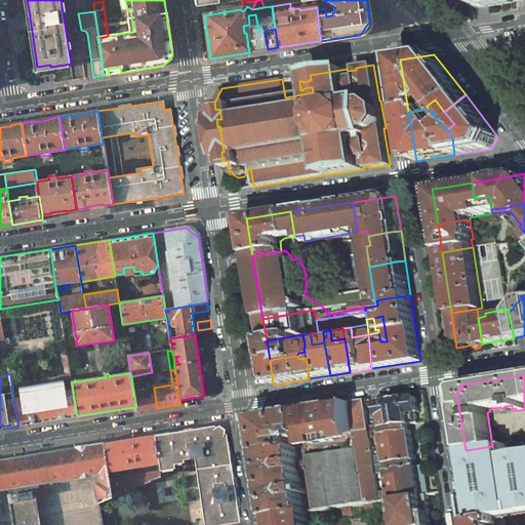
[(25,425),(70,417),(77,415),(73,391),(65,392),(64,386),(56,387),(56,389),(52,390),(51,386),(33,389),(33,393),(31,393),(32,397),(14,400),(18,426),(25,425)]
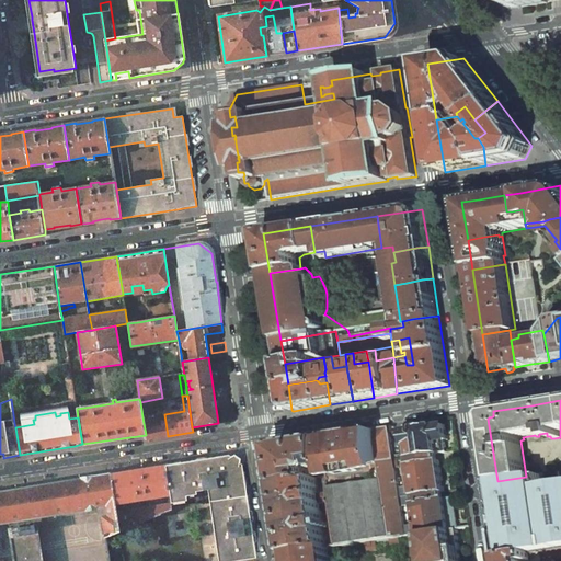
[(164,414),(142,418),(146,435),(147,439),(168,436),(164,414)]
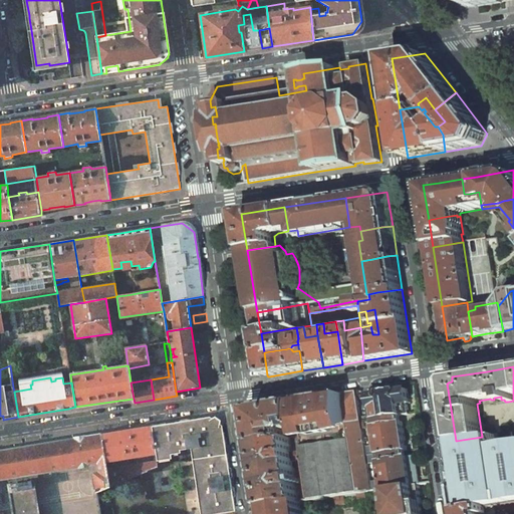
[(381,394),(371,396),(374,416),(375,420),(402,416),(411,414),(410,404),(411,403),(409,390),(400,391),(399,390),(383,392),(380,393),(381,394)]
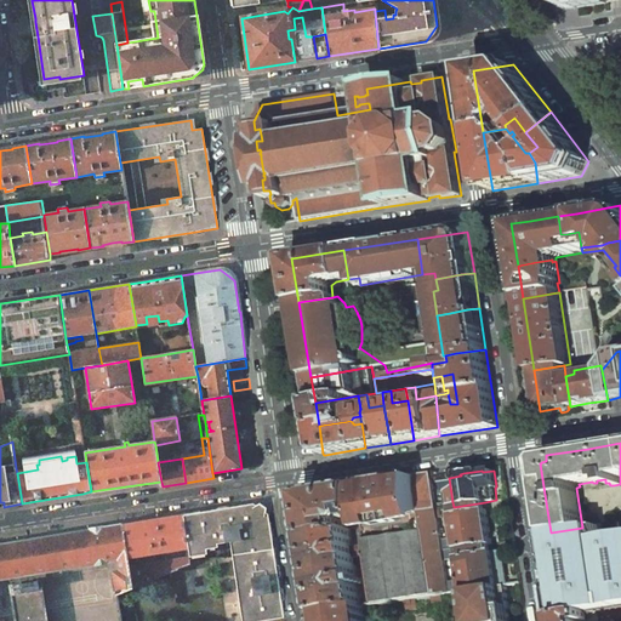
[(432,474),(417,477),(422,512),(437,510),(437,505),(432,474)]
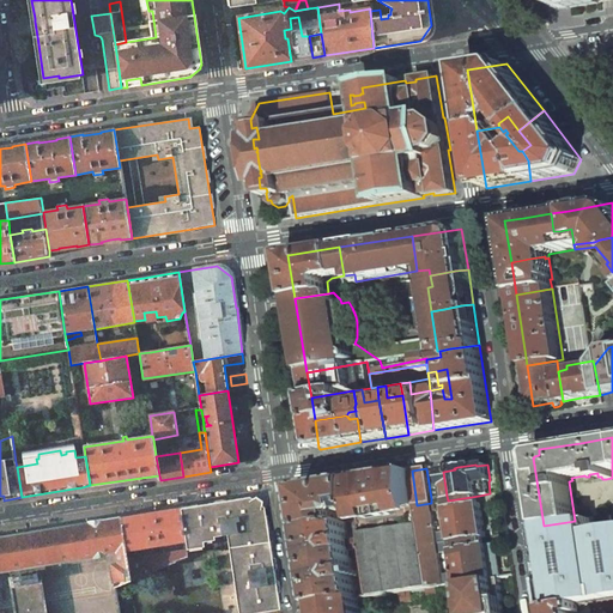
[(363,550),(364,559),(366,569),(368,578),(369,588),(370,598),(430,587),(417,505),(412,471),(365,478),(352,480),(358,514),(359,521),(362,539),(363,550)]
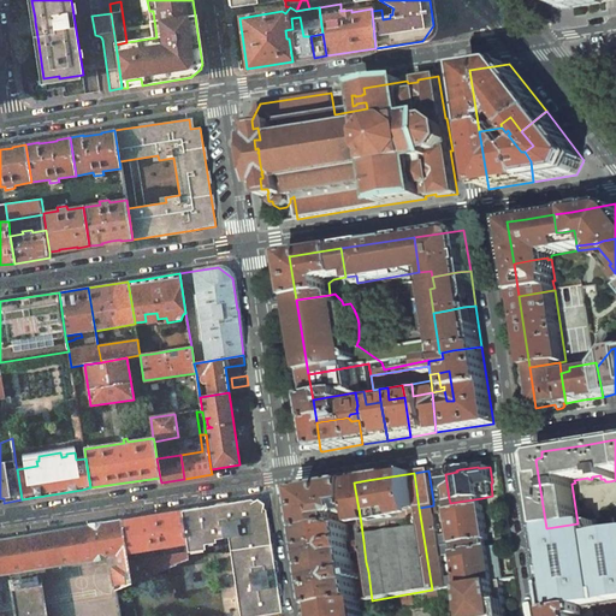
[(354,483),(301,491),(307,532),(344,527),(343,519),(347,516),(351,517),(360,516),(354,483)]
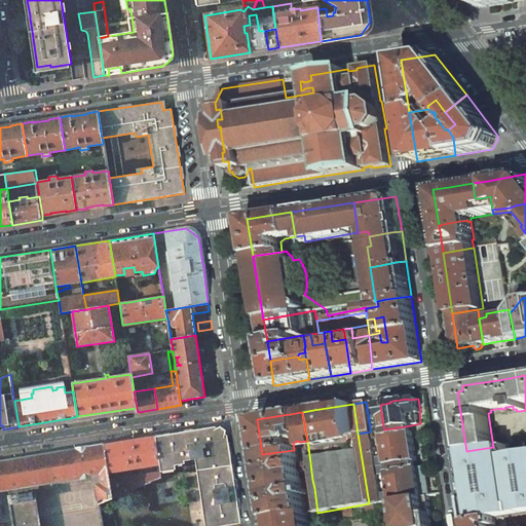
[(411,425),(384,429),(389,465),(390,473),(393,492),(395,500),(397,500),(429,495),(430,495),(426,466),(417,468),(417,461),(418,461),(413,431),(412,431),(411,425)]
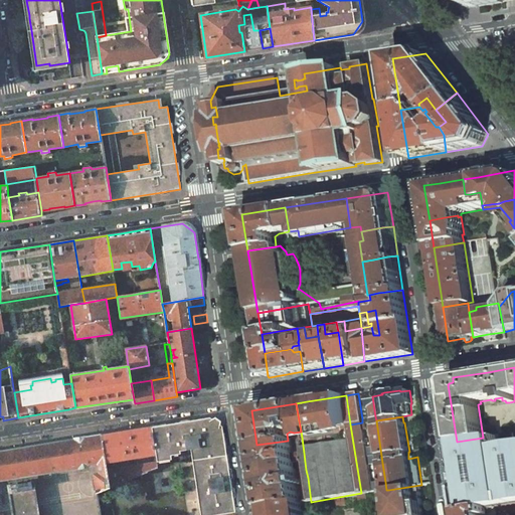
[(194,475),(199,503),(203,502),(205,514),(219,514),(235,513),(222,426),(209,417),(151,426),(155,455),(190,450),(195,449),(199,474),(194,475)]
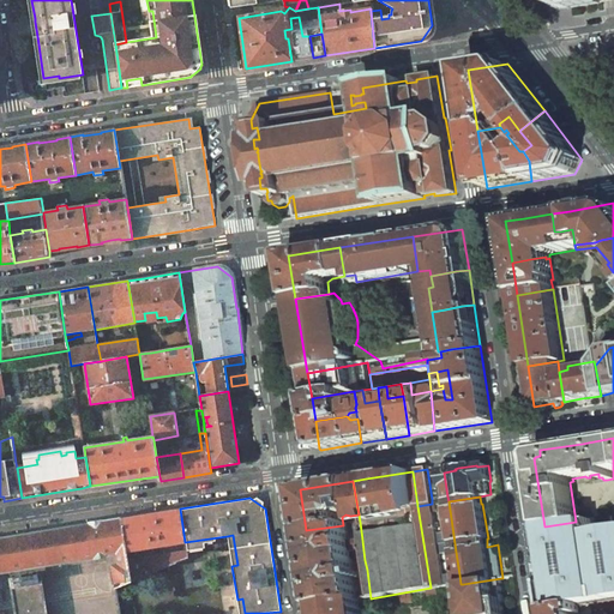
[(432,504),(417,506),(431,588),(441,587),(441,588),(445,587),(444,576),(440,554),(445,553),(444,545),(439,546),(434,513),(437,512),(435,503),(432,504)]
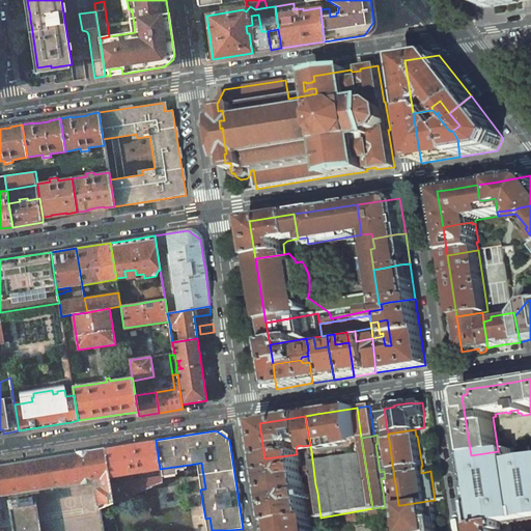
[(156,440),(104,448),(109,477),(160,469),(156,440)]
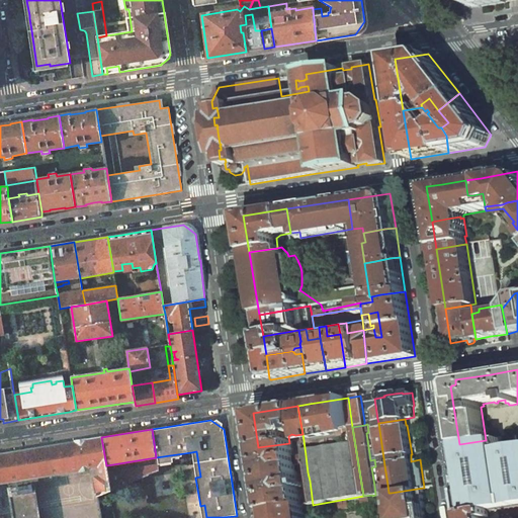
[(516,436),(502,438),(504,448),(517,445),(516,436)]
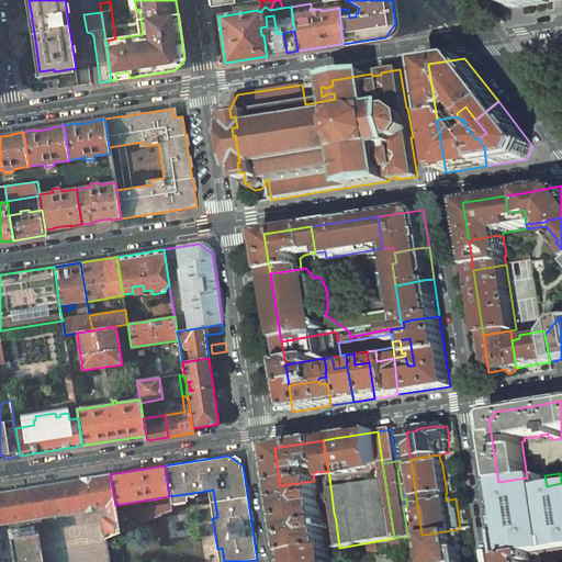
[(0,524),(105,507),(108,516),(101,517),(104,535),(102,536),(102,539),(107,538),(107,539),(120,534),(116,514),(115,505),(110,474),(92,478),(92,476),(91,476),(81,479),(0,492),(0,524)]
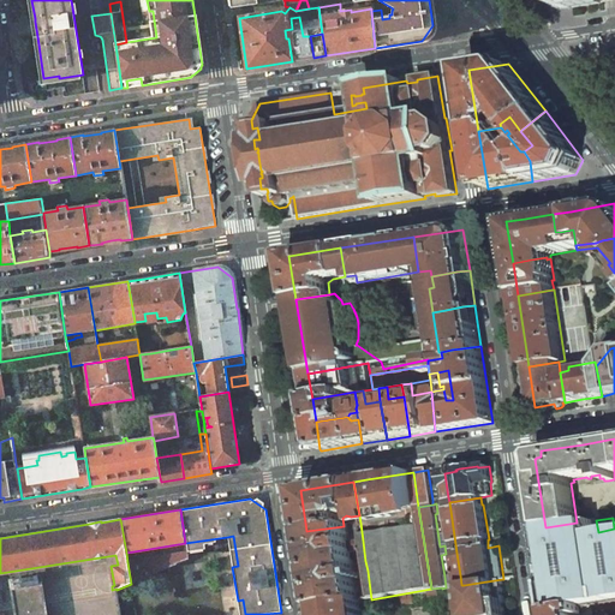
[(595,521),(539,530),(551,611),(595,605),(614,602),(614,530),(597,533),(595,521)]
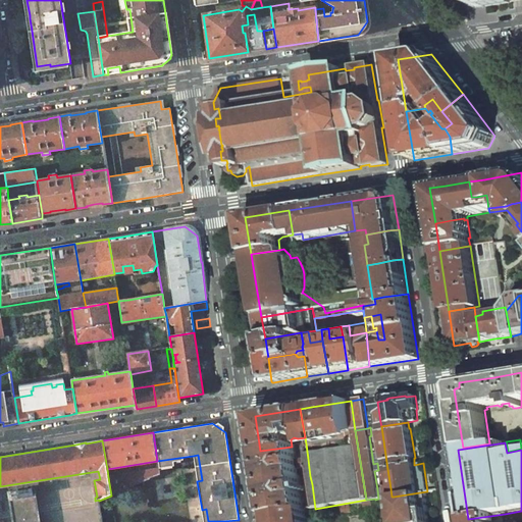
[(292,447),(260,451),(265,483),(301,478),(300,469),(309,468),(308,459),(304,460),(298,461),(296,446),(292,447)]
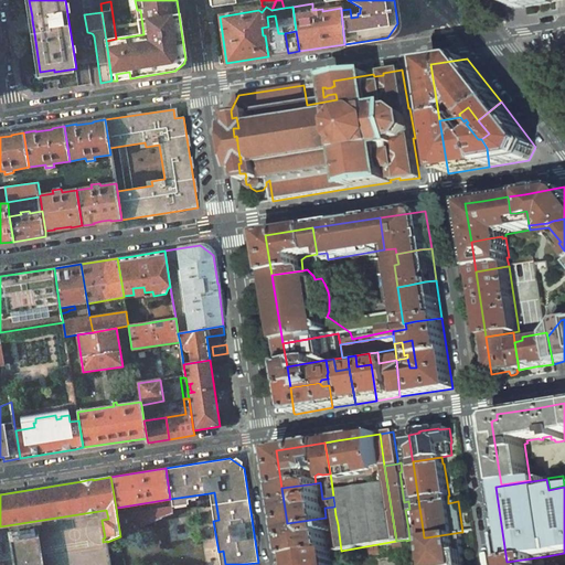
[(209,493),(213,521),(219,520),(214,492),(209,493)]
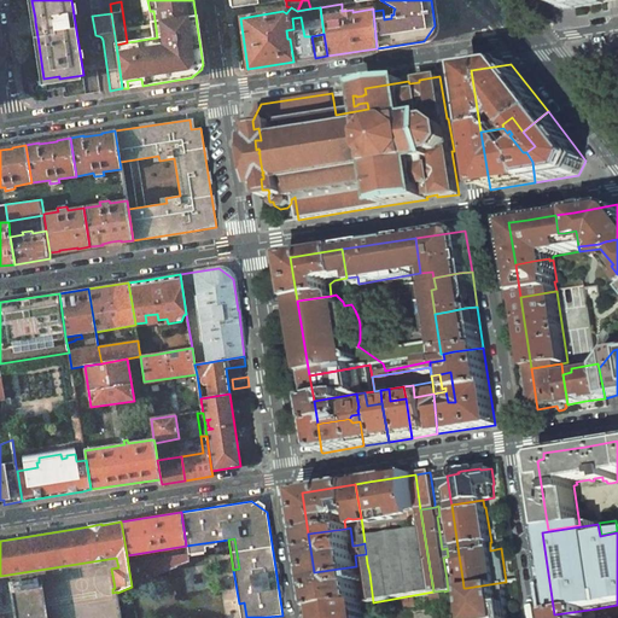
[(458,547),(447,548),(448,557),(459,555),(458,547)]
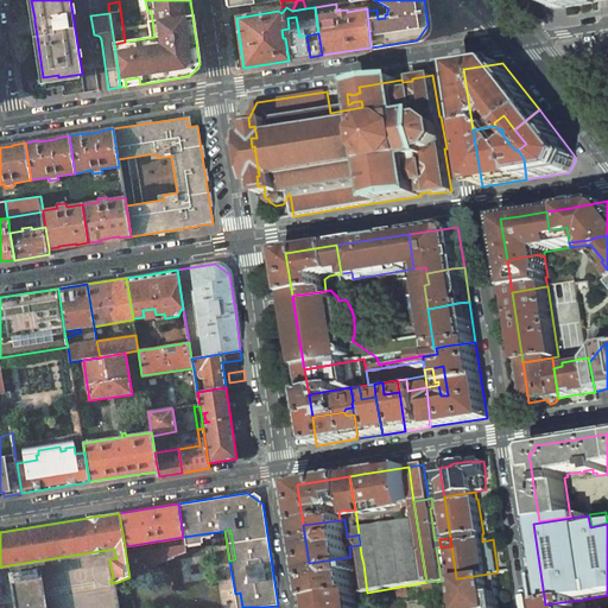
[(185,546),(126,556),(130,577),(187,553),(185,546)]
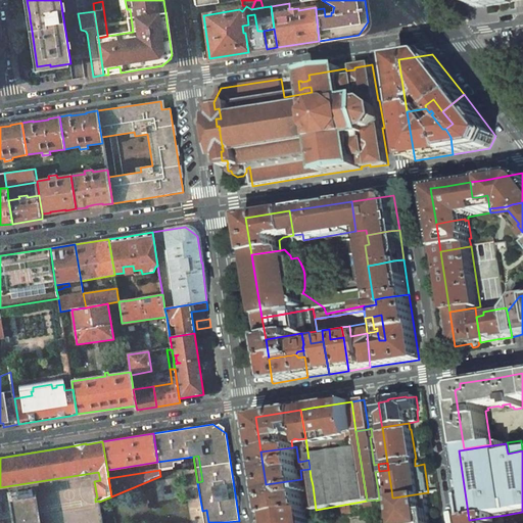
[(301,479),(266,484),(271,517),(306,511),(304,504),(303,495),(314,493),(313,485),(302,487),(301,479)]
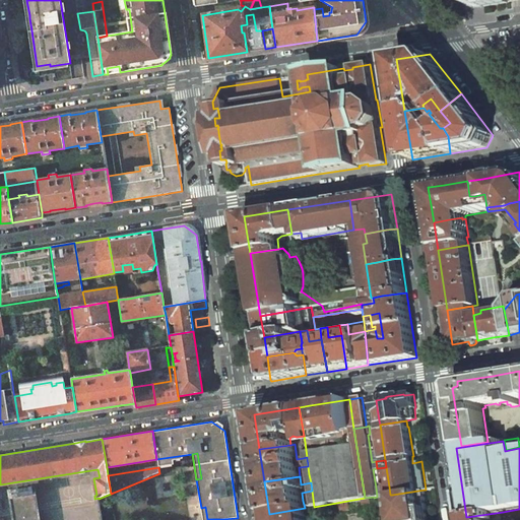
[(39,519),(35,486),(7,491),(11,519),(39,519)]
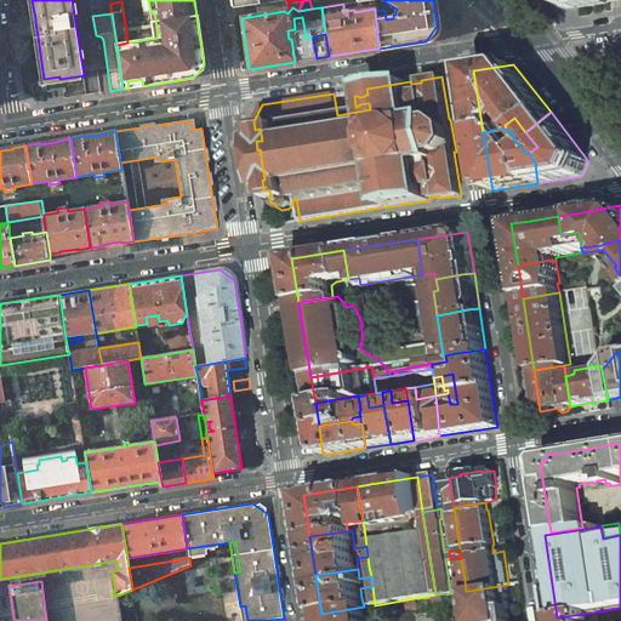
[(465,581),(449,582),(450,593),(466,591),(465,581)]
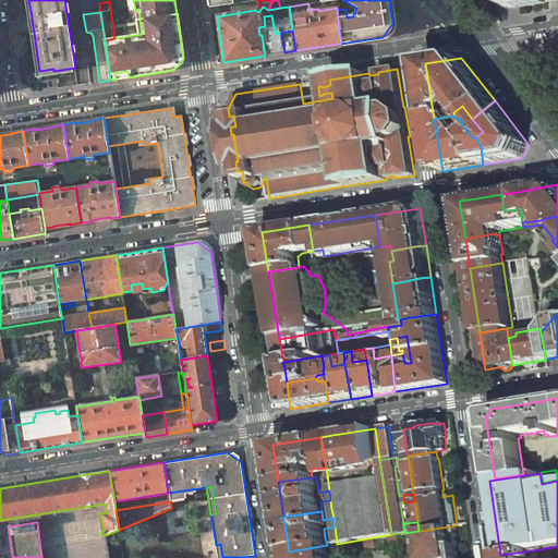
[(460,557),(456,525),(421,531),(425,557),(460,557)]
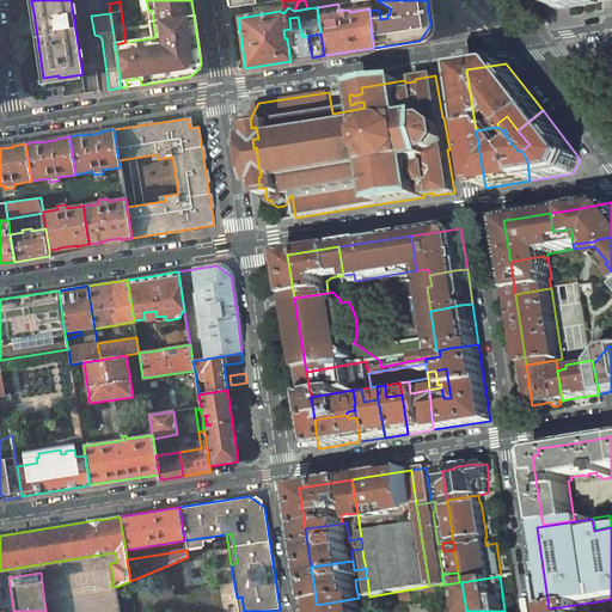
[(405,600),(414,599),(411,591),(402,592),(403,599),(405,599),(405,600)]
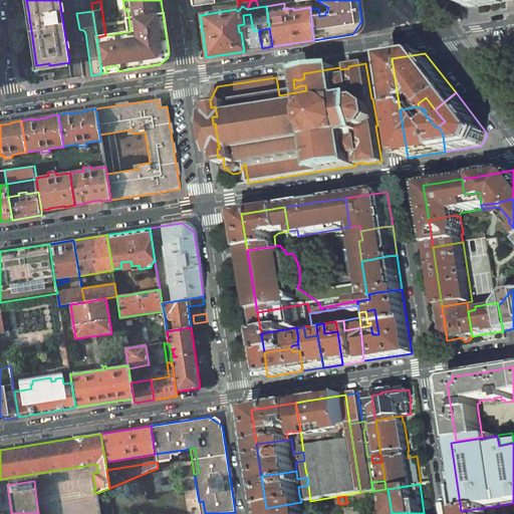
[(301,502),(266,508),(266,513),(305,513),(304,502),(301,502)]
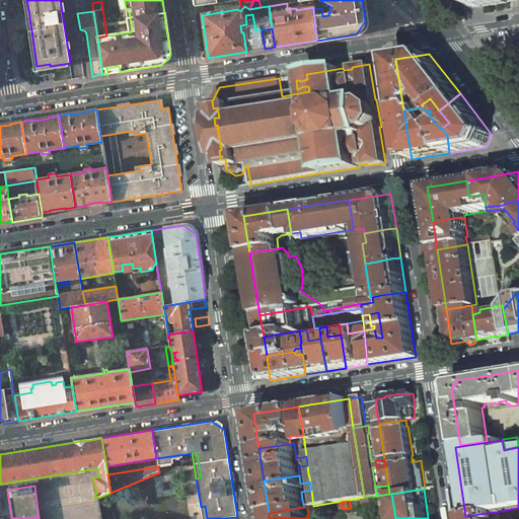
[(518,508),(502,511),(503,518),(508,518),(514,518),(518,517),(518,508)]
